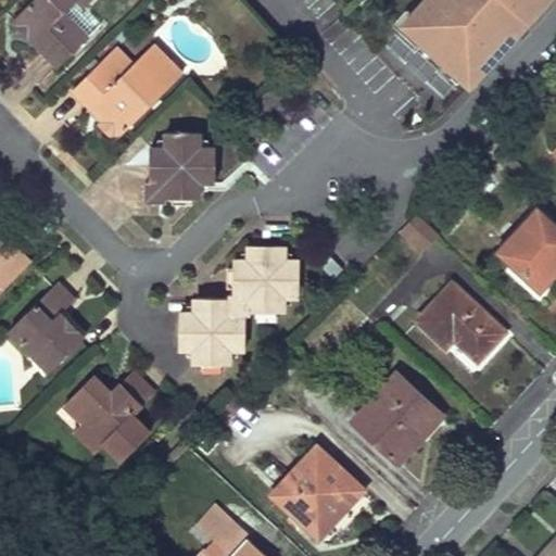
[(33,0),(17,15),(46,43),(41,49),(59,66),(88,38),(87,37),(101,23),(84,7),(90,0),(33,0)]
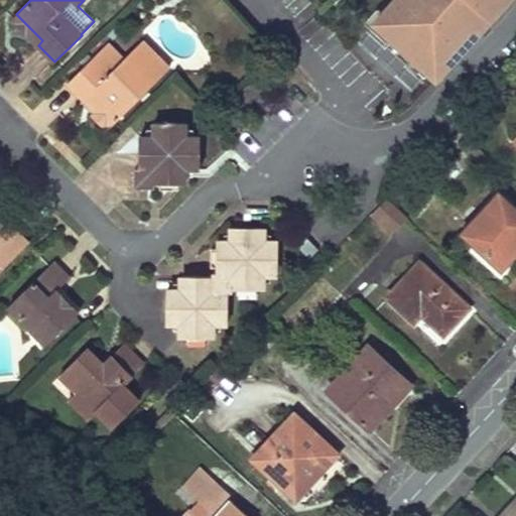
[(395,0),(379,18),(440,75),(508,0),(395,0)]
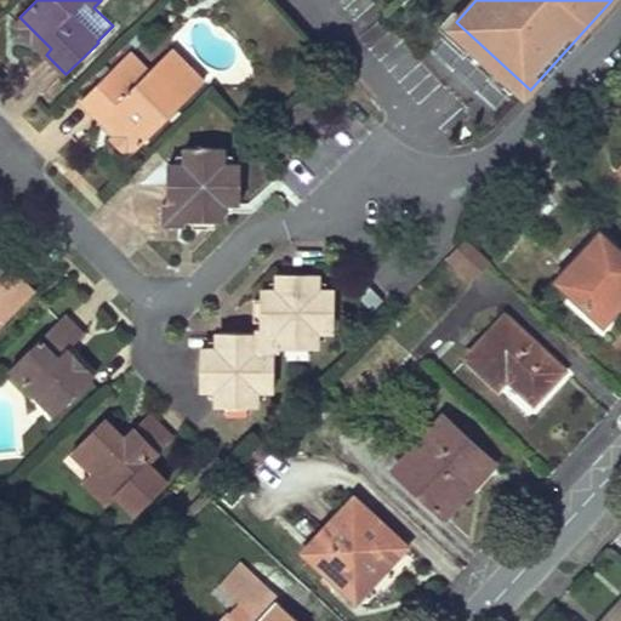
[(51,49),(20,17),(13,23),(46,55),(51,49)]
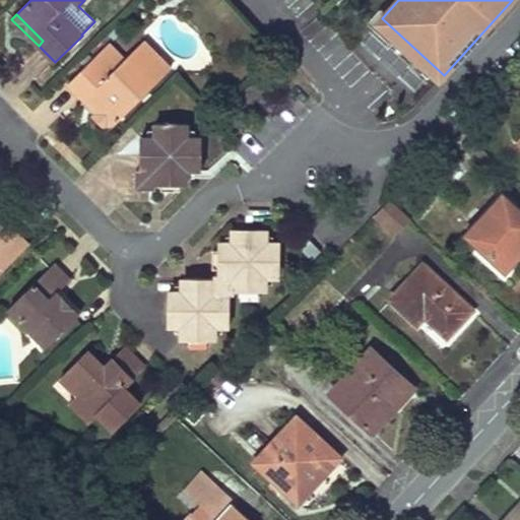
[(95,58),(68,84),(85,102),(88,99),(95,107),(92,109),(111,128),(171,69),(144,42),(112,74),(95,58)]
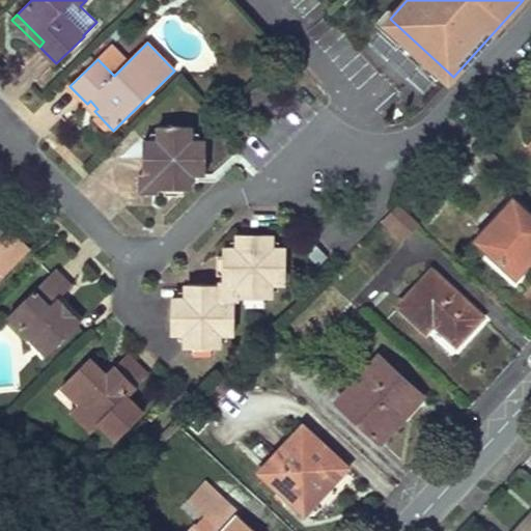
[(90,101),(87,104),(94,111),(98,109),(90,101)]
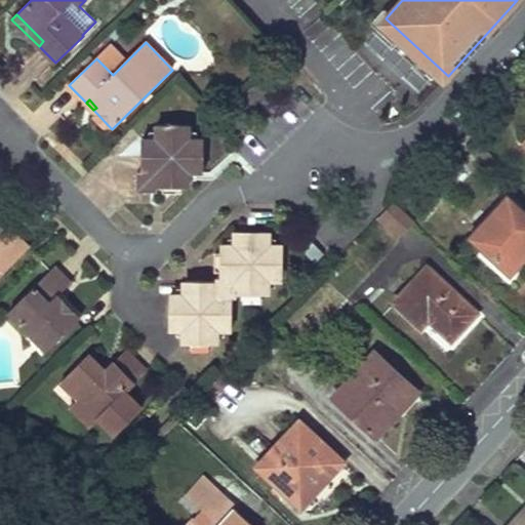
[(189,124),(156,124),(156,138),(142,138),(142,170),(136,170),(137,191),(157,191),(157,186),(189,186),(189,171),(203,171),(203,138),(189,138),(189,124)]
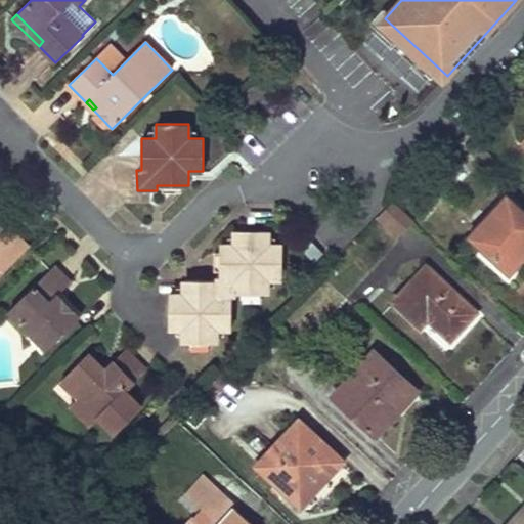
[(474,154),(481,146),(471,137),(464,145),(474,154)]
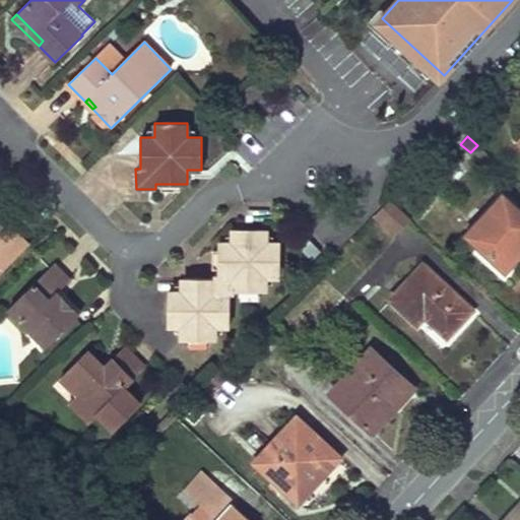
[(519,255),(519,209),(503,193),(464,234),(505,272),(519,255)]
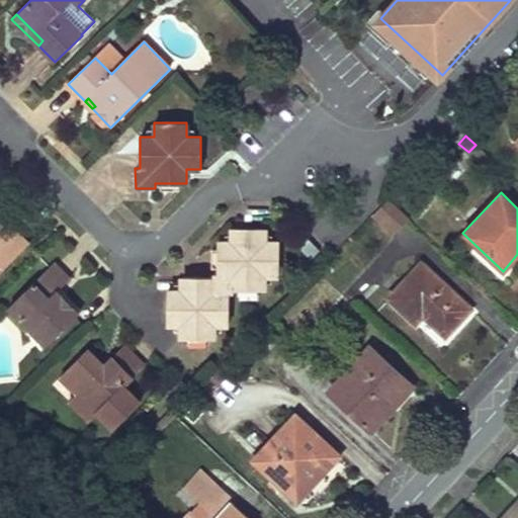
[(387,198),(373,213),(393,232),(407,217),(387,198)]
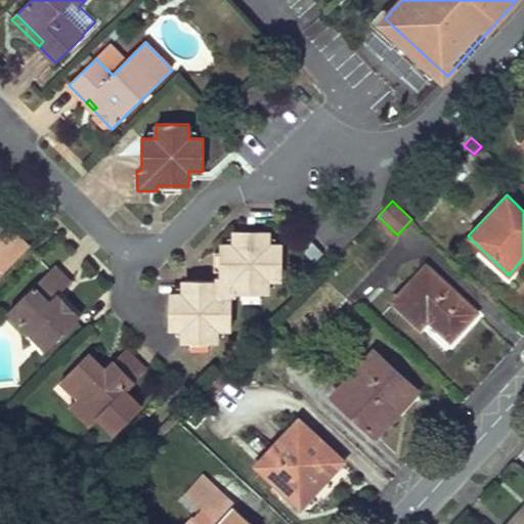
[(0,274),(29,247),(8,226),(0,233),(0,274)]
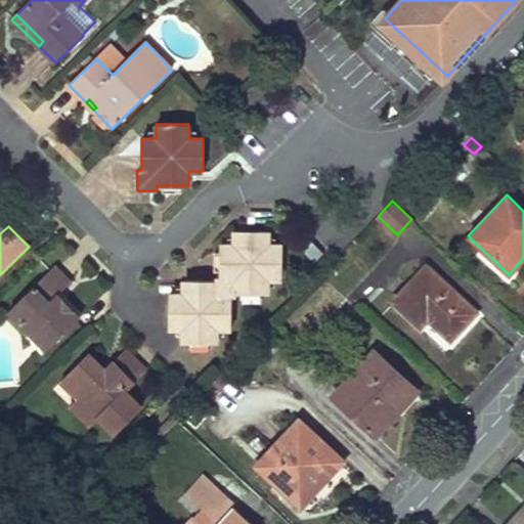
[(268,231),(234,230),(234,245),(220,245),(220,276),(215,276),(215,280),(183,279),(183,295),(169,294),(169,328),(183,328),(182,342),(216,342),(216,329),(231,329),(231,297),(235,297),(235,293),(267,293),(267,278),(281,278),(282,246),(268,246),(268,231)]
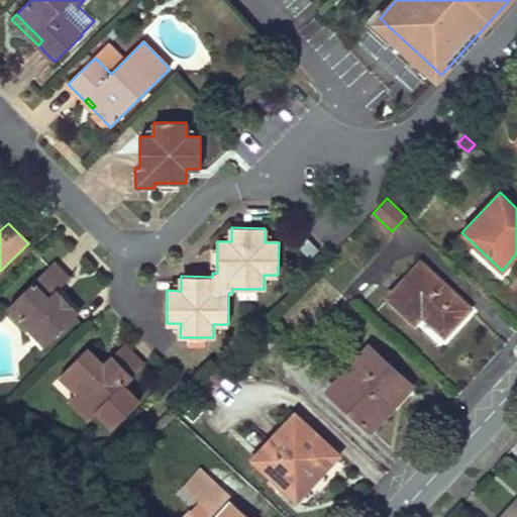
[(310,259),(319,249),(305,235),(296,244),(310,259)]
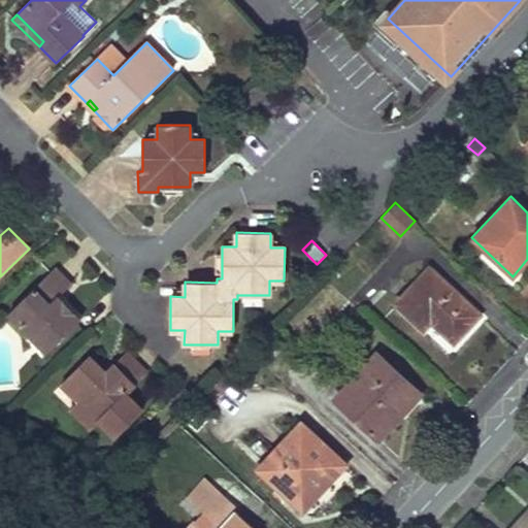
[(55,267),(8,314),(30,336),(34,332),(50,349),(79,320),(58,297),(71,284),(55,267)]
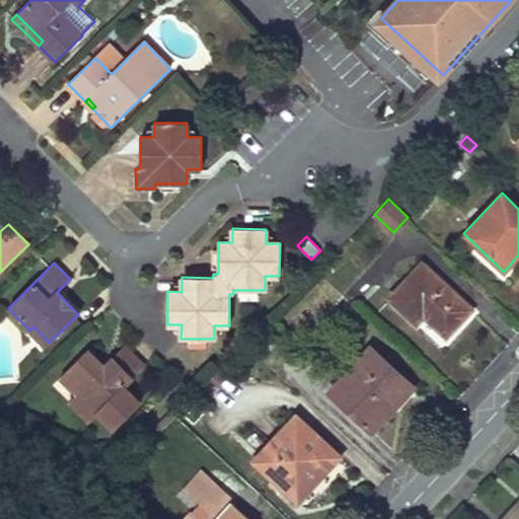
[(424,316),(446,337),(471,309),(422,264),(389,299),(416,323),(424,316)]
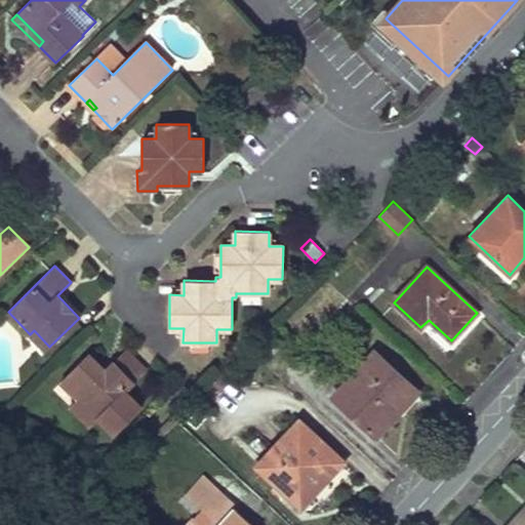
[(49,347),(34,330),(30,334),(46,351),(49,347)]
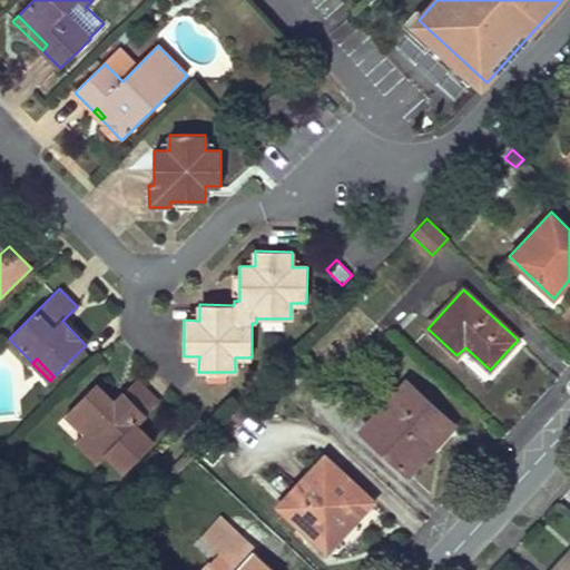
[(85,433),(77,441),(98,463),(106,454),(125,472),(155,442),(136,424),(158,402),(137,380),(115,403),(96,385),(66,415),(85,433)]
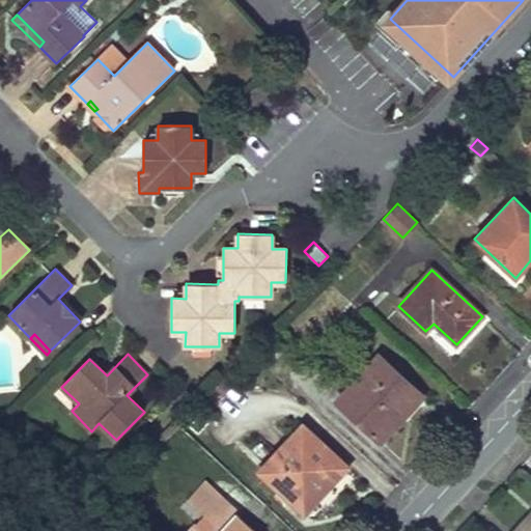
[(378,355),(335,401),(380,442),(394,425),(391,422),(418,392),(378,355)]
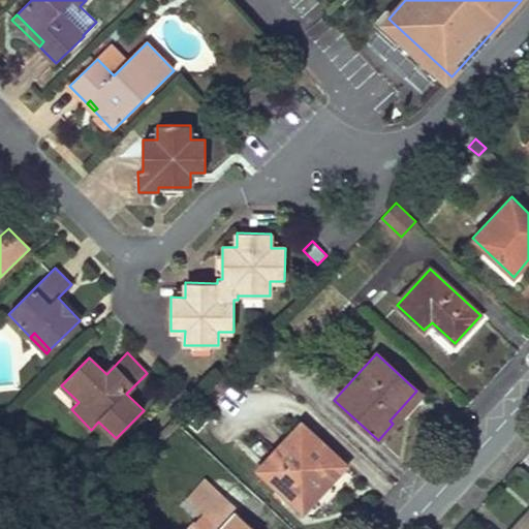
[(390,421),(393,424),(421,394),(416,391),(390,421)]
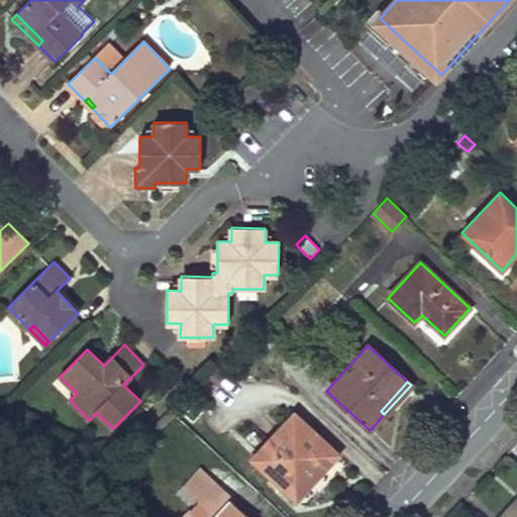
[(173,413),(169,410),(146,431),(150,435),(173,413)]
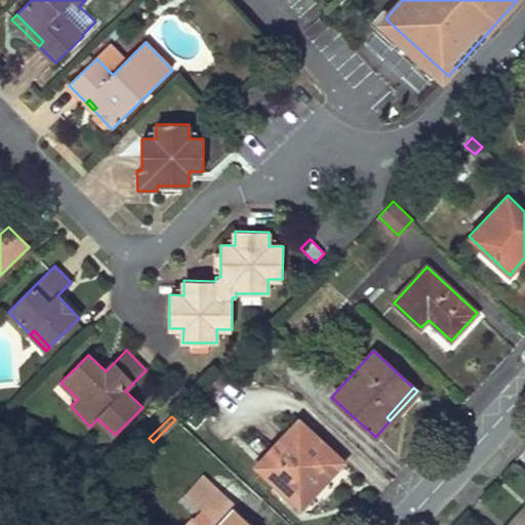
[(300,507),(342,461),(299,420),(256,467),(300,507)]
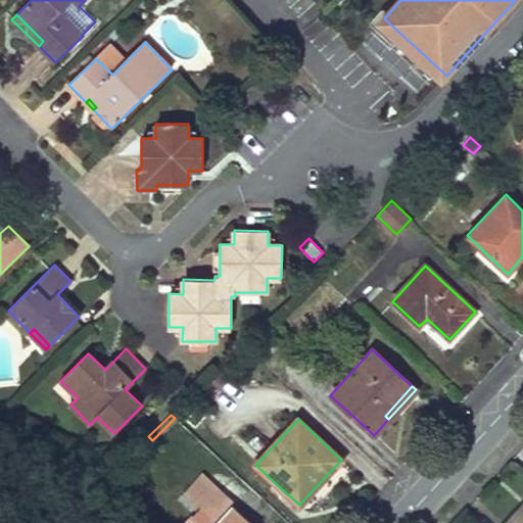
[(217,522),(250,522),(203,478),(190,492),(220,521),(217,522)]
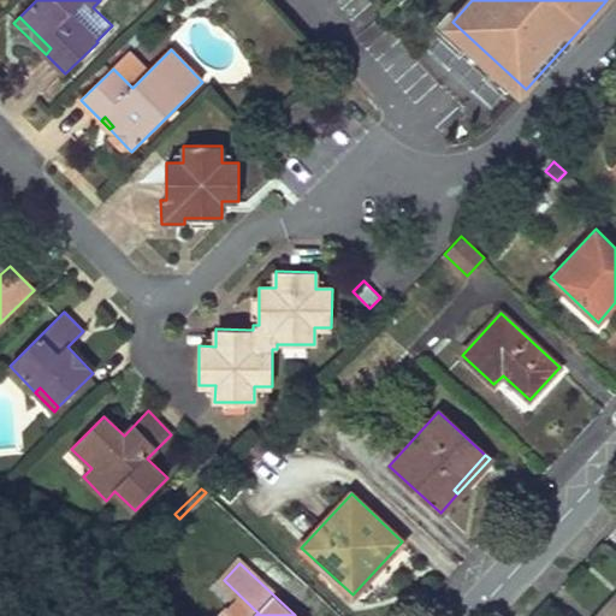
[(615,615),(615,598),(599,615),(615,615)]
